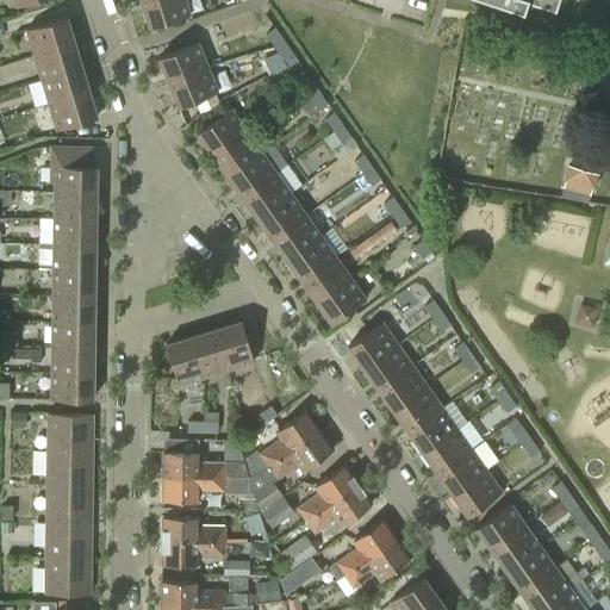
[(188,16),(184,0),(147,0),(142,1),(149,27),(188,16)]
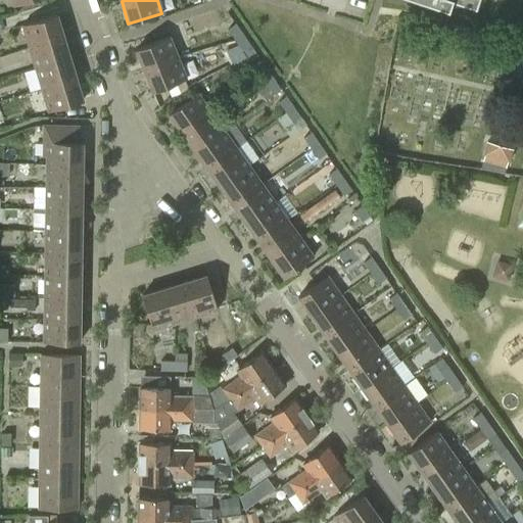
[(417,0),(447,10),(450,1),(475,9),(476,6),(470,4),(471,0),(417,0)]
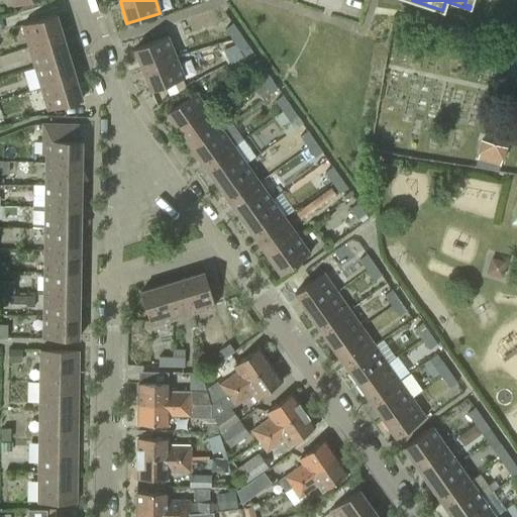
[(28,45),(62,35),(55,14),(22,24),(28,45)]
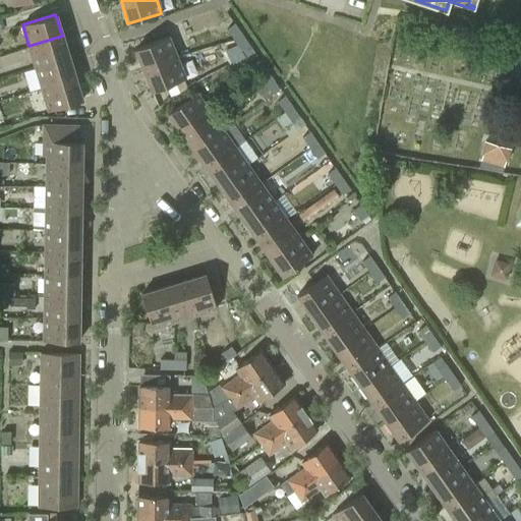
[(233,40),(242,34),(234,23),(226,30),(233,40)]
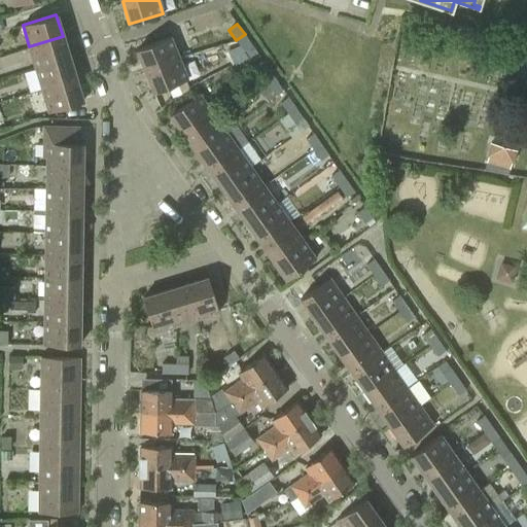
[(245,34),(236,40),(243,50),(252,45),(245,34)]
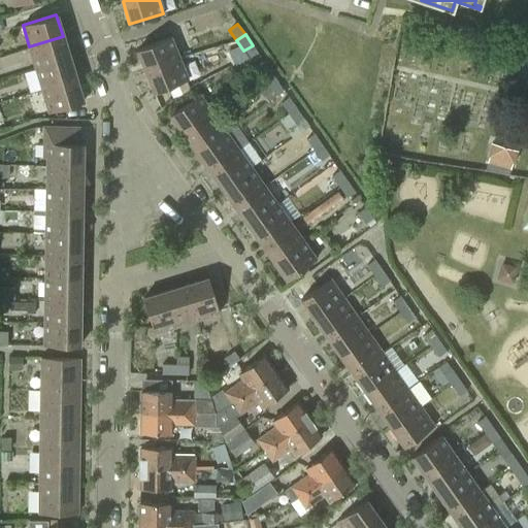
[(63,36),(29,46),(36,68),(69,58),(63,36)]
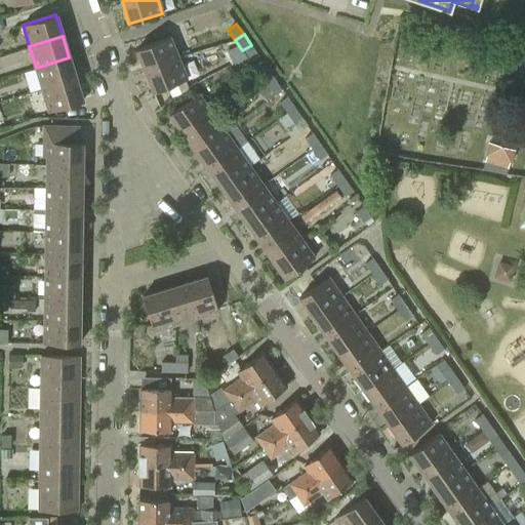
[(145,71),(177,57),(168,36),(136,49),(145,71)]
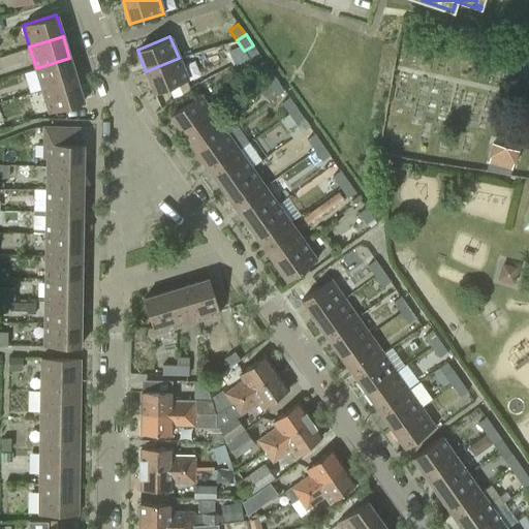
[(69,58),(36,68),(42,90),(76,80),(69,58)]
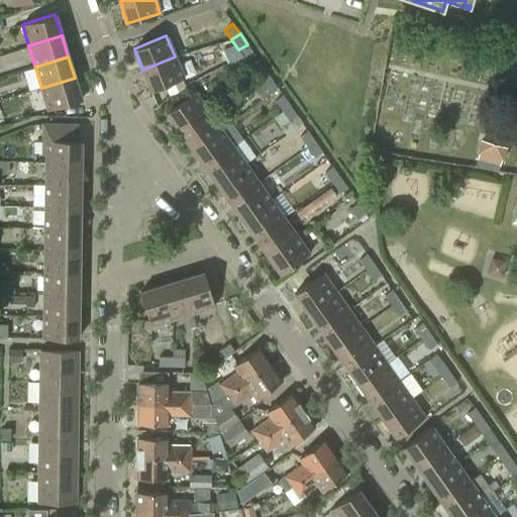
[(183,78),(175,57),(142,70),(150,91),(183,78)]
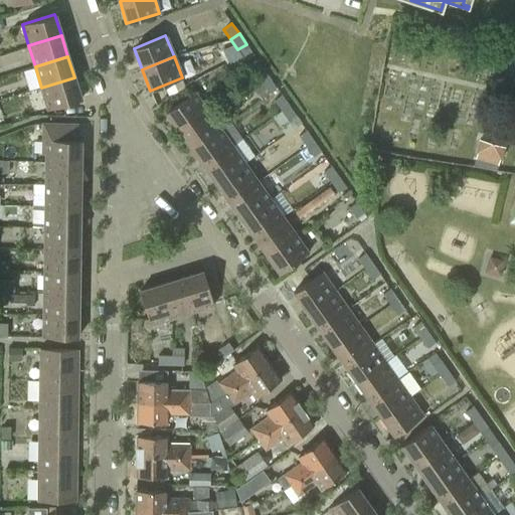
[(255,75),(264,69),(256,59),(248,64),(255,75)]
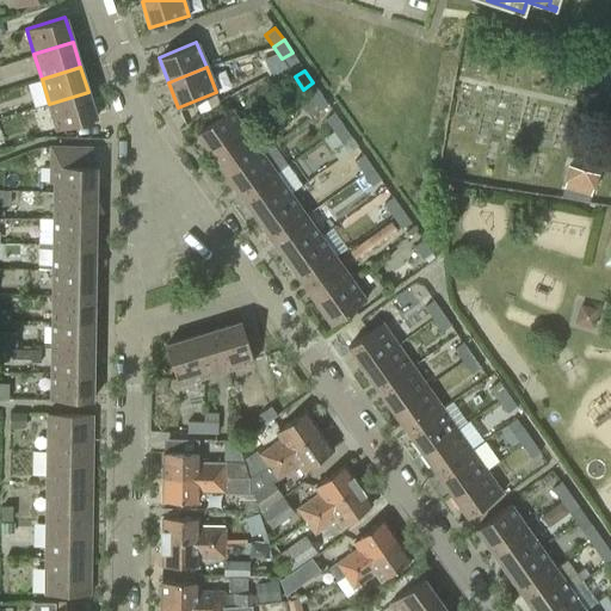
[(313,82),(303,90),(319,111),(328,105),(313,82)]
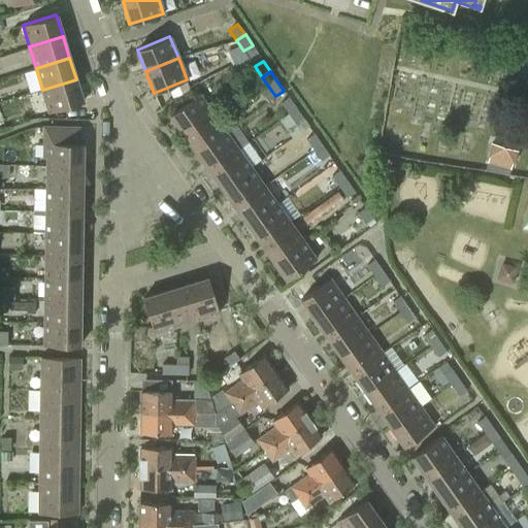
[(83,102),(76,79),(42,90),(48,112),(83,102)]
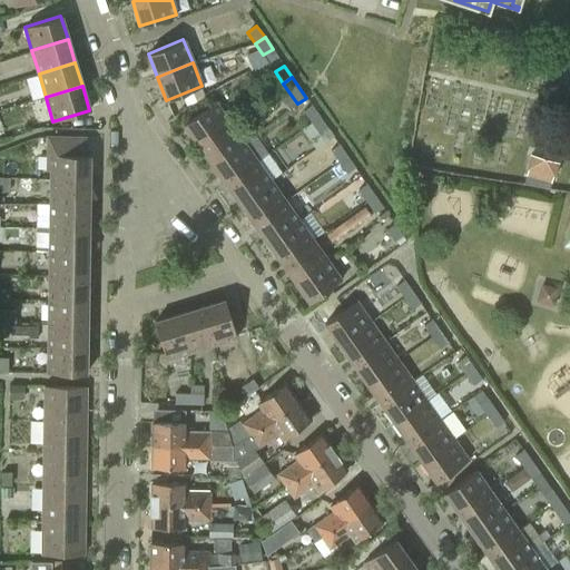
[(198,144),(229,121),(215,101),(184,124),(198,144)]
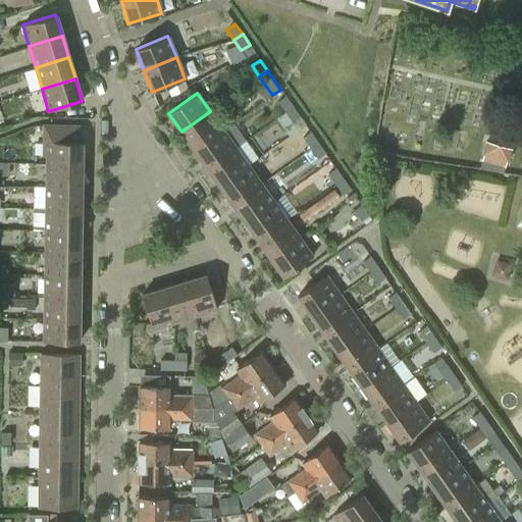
[(284,112),(293,106),(285,96),(277,101),(284,112)]
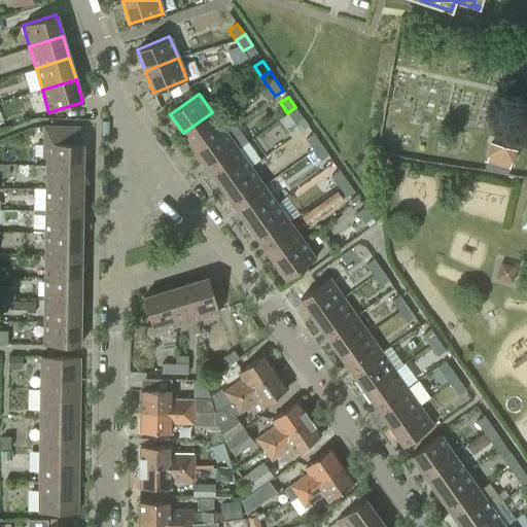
[(295,107),(287,113),(294,124),(303,118),(295,107)]
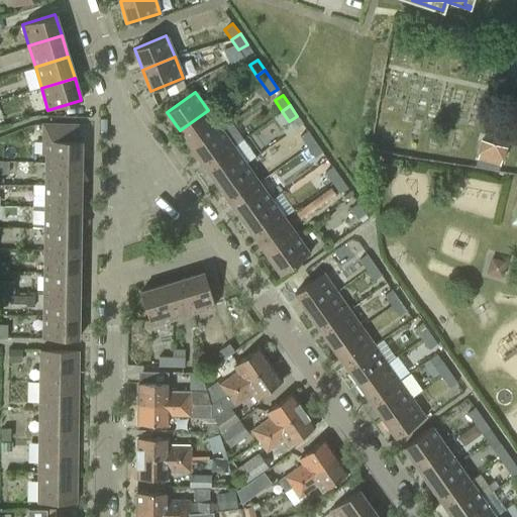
[(220,128),(208,110),(180,130),(192,148),(220,128)]
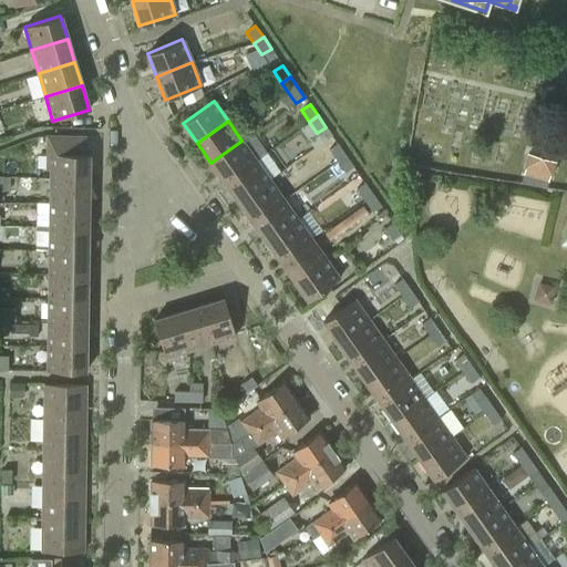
[(50,178),(88,179),(89,154),(85,154),(85,137),(45,136),(45,169),(50,169),(50,178)]
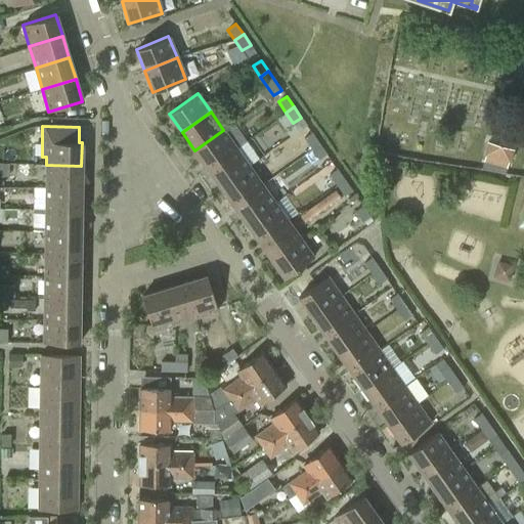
[(223,130),(194,150),(208,168),(236,147),(223,130)]
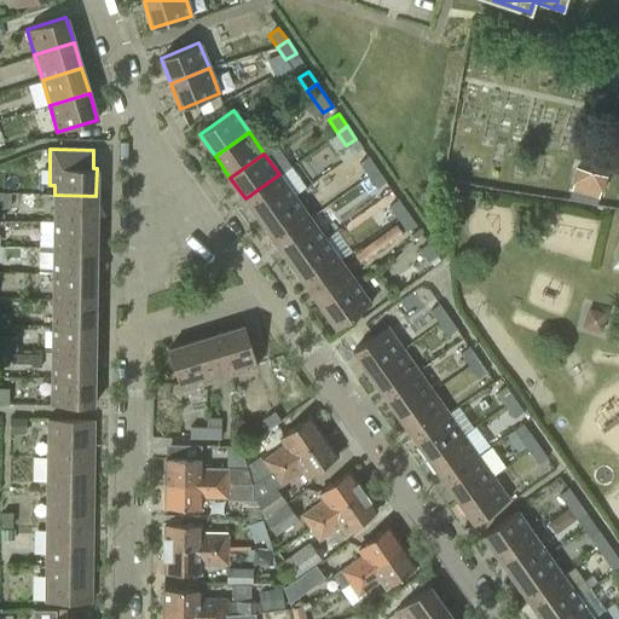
[(366,175),(377,169),(368,156),(358,163),(366,175)]
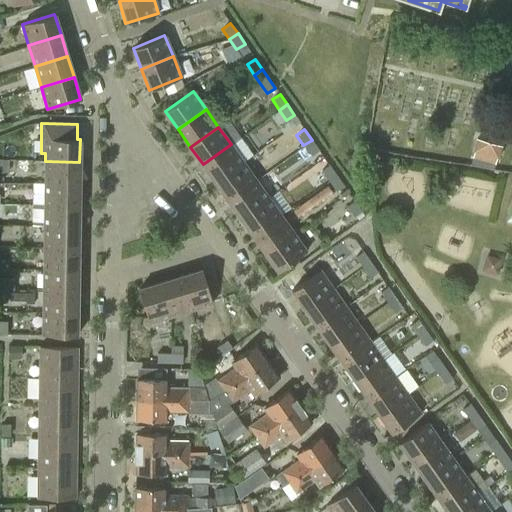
[(245,134),(231,144),(203,164),(215,182),(243,162),(258,152),(245,134)]
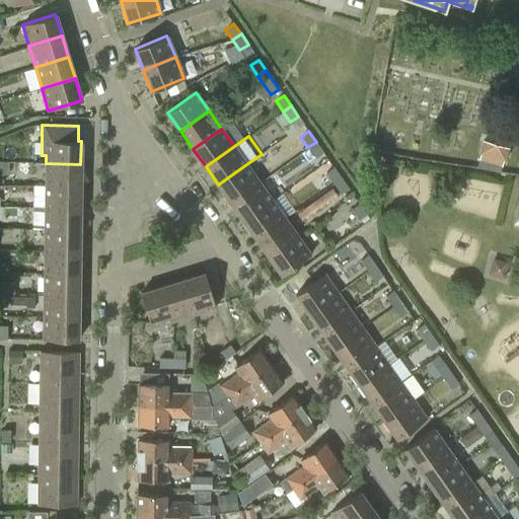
[(479,154),(478,159),(502,166),(503,161),(504,161),(508,147),(483,141),(478,154),(479,154)]
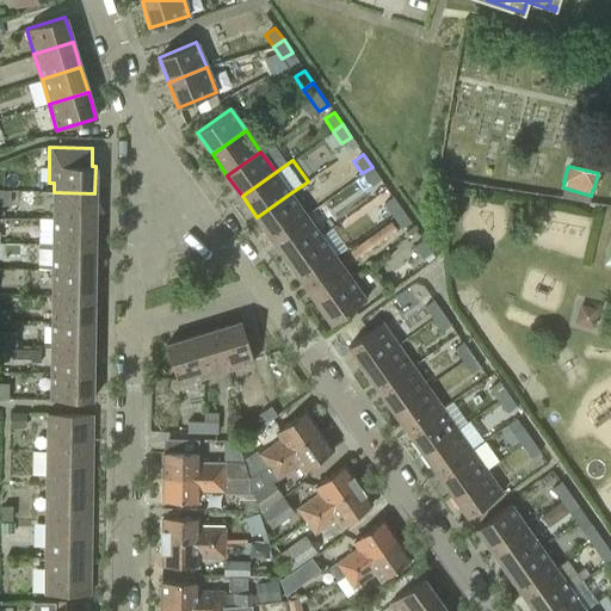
[(381,179),(372,167),(362,173),(371,186),(381,179)]
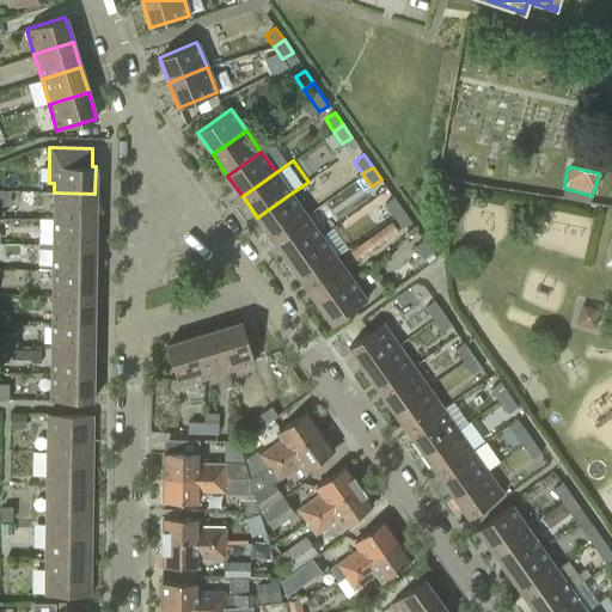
[(95,194),(54,193),(54,219),(95,219),(95,194)]
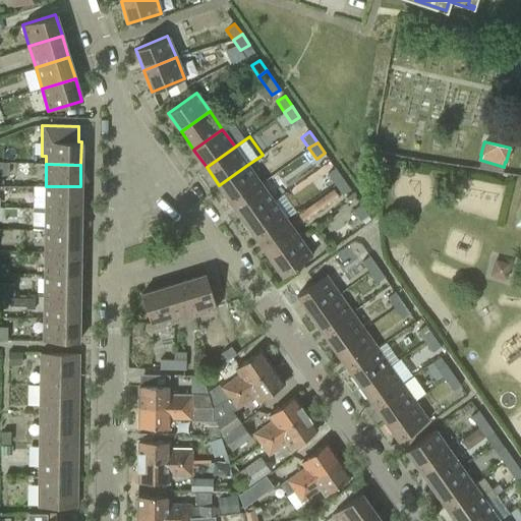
[(261,183),(247,165),(219,185),(231,204),(261,183)]
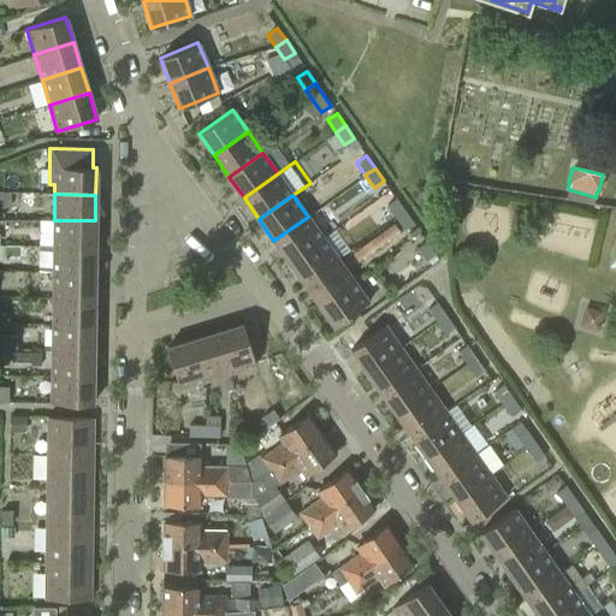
[(396,218),(404,212),(396,199),(386,205),(396,218)]
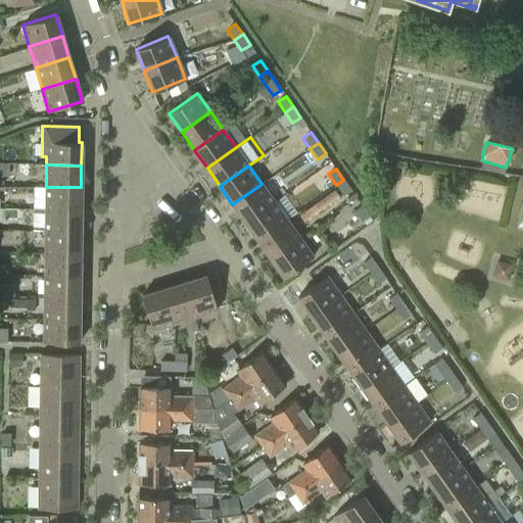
[(350,190),(343,180),(336,185),(342,195),(350,190)]
